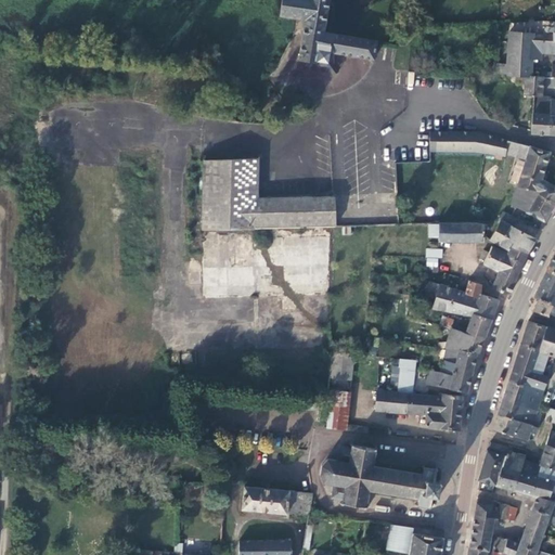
[(366,54),(369,35),(314,25),(319,0),(272,0),(271,8),(279,9),(279,10),(296,13),(288,53),(308,57),(309,59),(317,60),(323,69),(330,66),(322,56),(323,47),(366,54)]
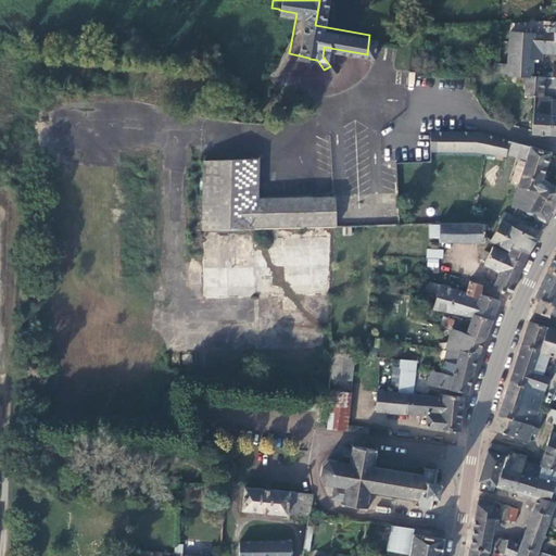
[(555,20),(553,21),(553,33),(509,30),(506,73),(527,74),(530,74),(531,58),(540,58),(541,51),(555,52),(555,20)]
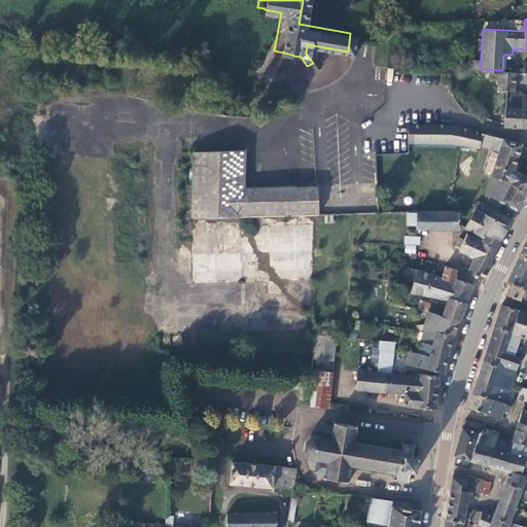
[(366,58),(375,59),(376,38),(366,38),(366,58)]
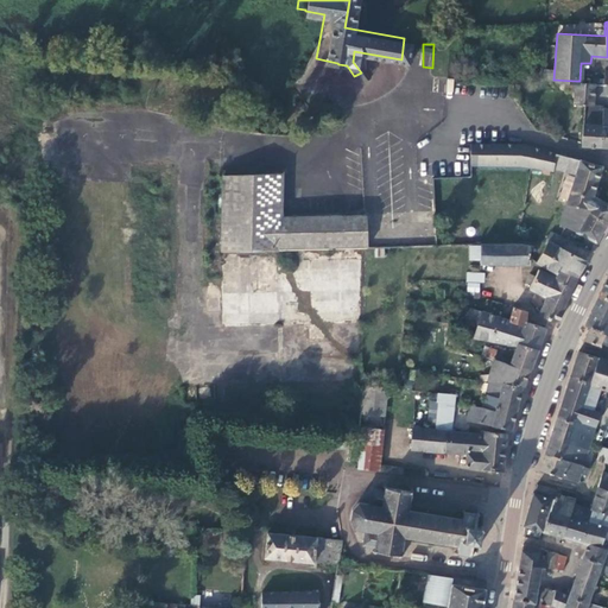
[(593,82),(580,81),(576,81),(576,82),(575,103),(582,103),(591,105),(593,82)]
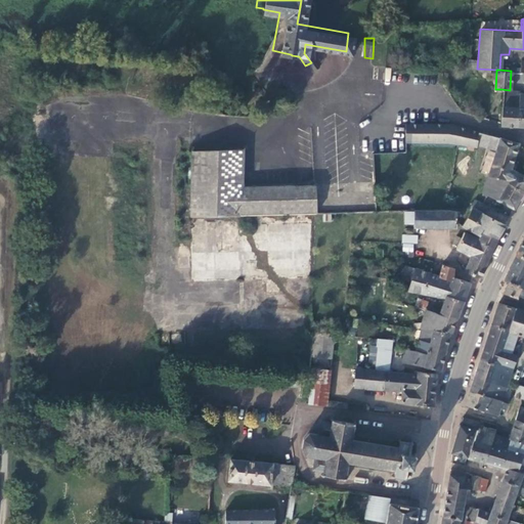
[(519,99),(503,98),(503,107),(523,108),(523,93),(520,94),(519,99)]
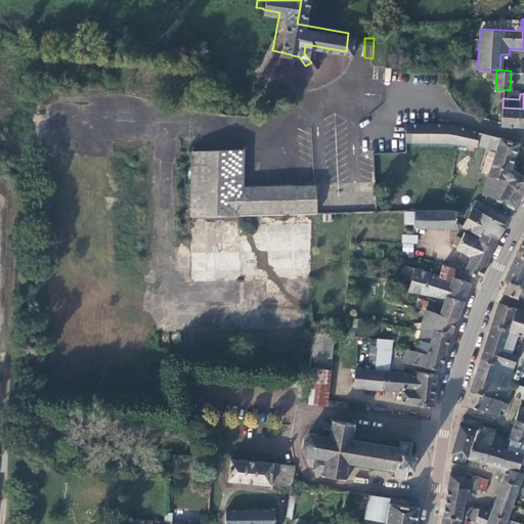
[(523,108),(503,107),(501,125),(523,126),(523,108)]
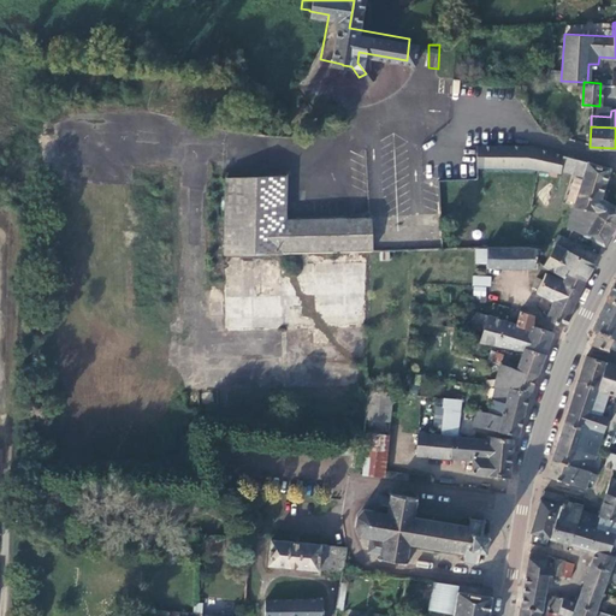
[(529,146),(485,146),(478,146),(478,166),(526,167),(542,169),(552,171),(552,175),(557,176),(557,172),(561,172),(562,170),(584,176),(568,226),(605,246),(615,225),(615,205),(605,200),(605,195),(605,191),(603,190),(611,167),(529,146)]
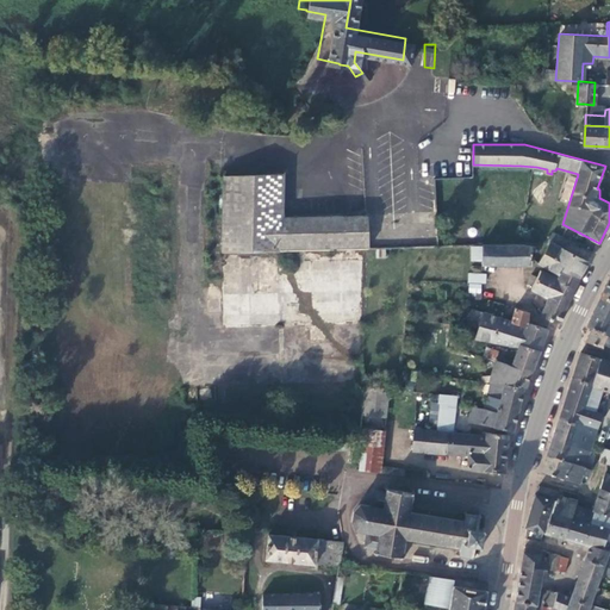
[(358,241),(356,209),(272,211),(273,167),(219,168),(219,153),(203,154),(203,169),(199,170),(198,246),(211,246),(211,247),(354,242),(354,241),(358,241)]
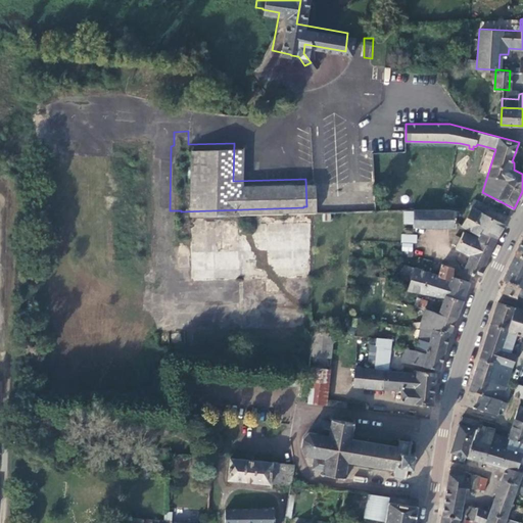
[(130,148),(130,137),(115,136),(114,147),(130,148)]
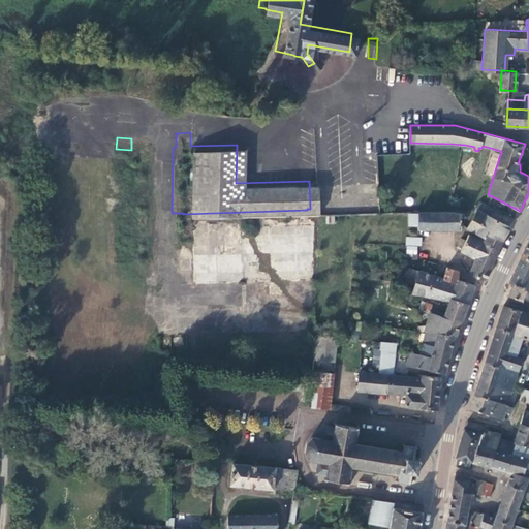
[(131,138),(131,150),(141,150),(141,139),(131,138)]
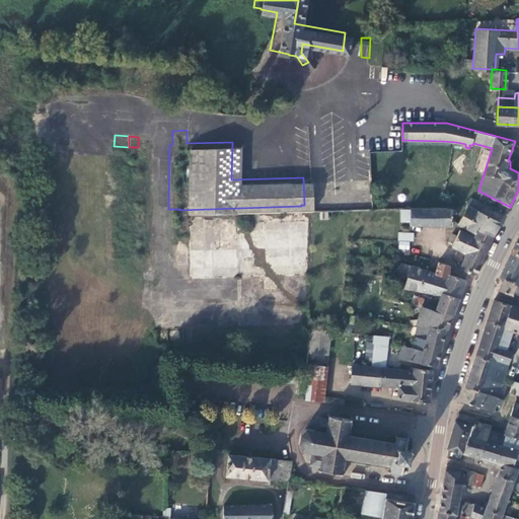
[(473,209),(477,202),(477,201),(470,198),(464,207),(466,208),(472,211),(473,209)]
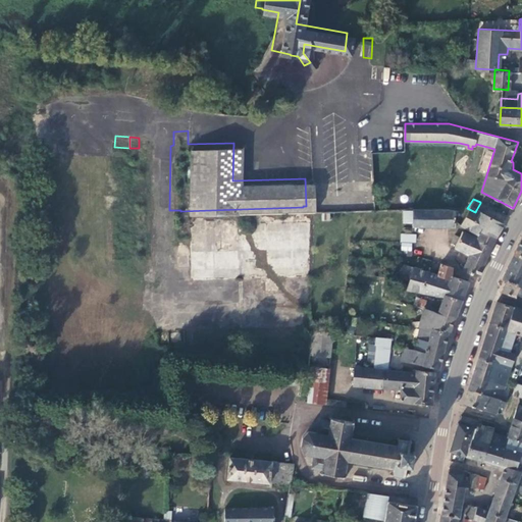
[(302,247),(303,207),(180,211),(181,215),(183,275),(257,273),(257,288),(257,301),(302,300),(303,286),(302,266),(302,247)]
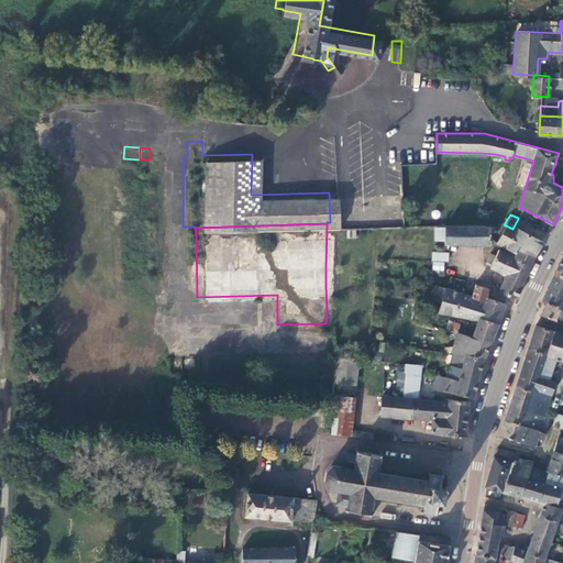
[(481,224),(445,225),(445,240),(445,243),(446,243),(487,244),(492,244),(493,240),(489,239),(493,227),(481,224)]
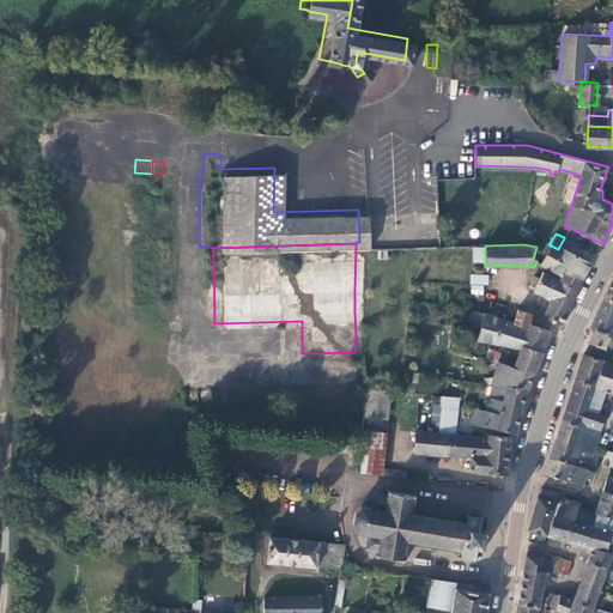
[(485,246),(474,246),(473,260),(485,261),(485,246)]
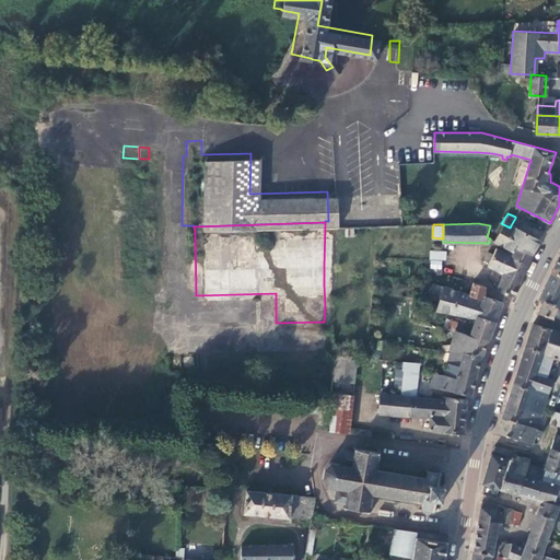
[(510,228),(503,224),(493,241),(509,248),(514,251),(515,247),(532,254),(539,240),(511,225),(510,228)]
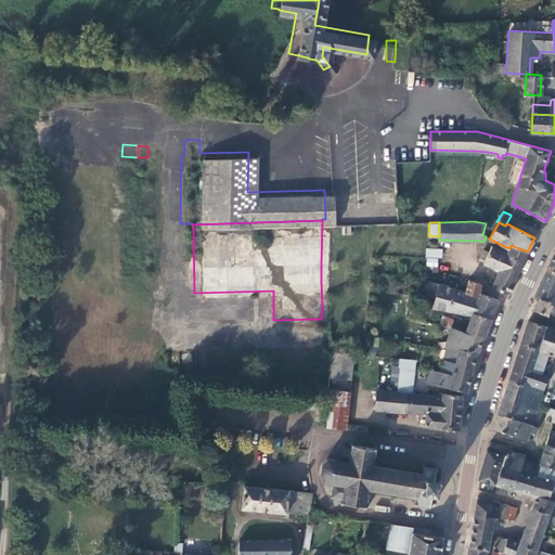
[(527,252),(511,245),(510,248),(507,252),(503,249),(492,245),(489,250),(485,248),(480,257),(485,259),(483,262),(499,270),(497,274),(498,274),(492,287),(510,294),(516,281),(515,279),(527,252)]
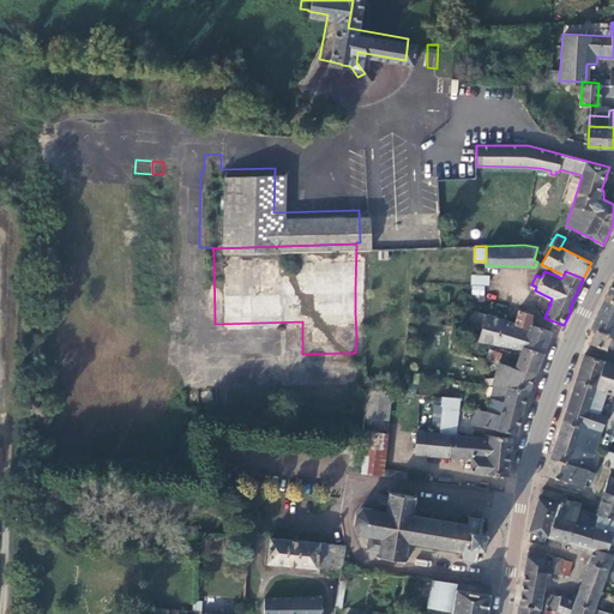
[(613,336),(613,300),(606,295),(590,327),(595,330),(612,337),(613,336)]
